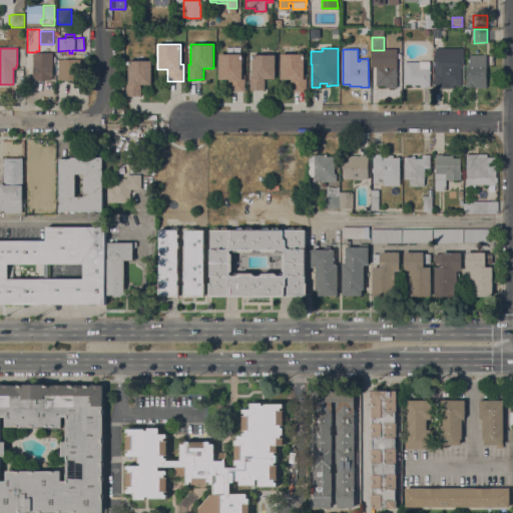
[(463,50),(463,64),(461,64),(461,86),(453,86),(443,86),(443,87),(435,87),(435,58),(444,58),(444,50),(461,50),(463,50)]
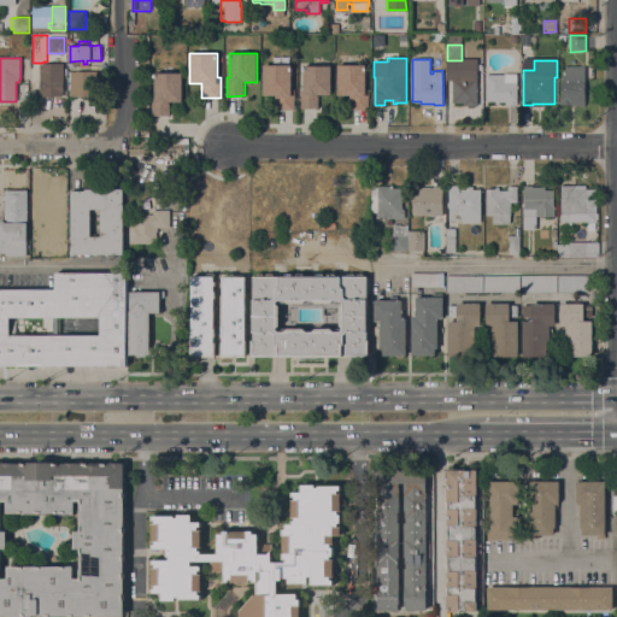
[(64,92),(62,92),(62,97),(41,97),(41,94),(40,64),(64,64),(64,92)]
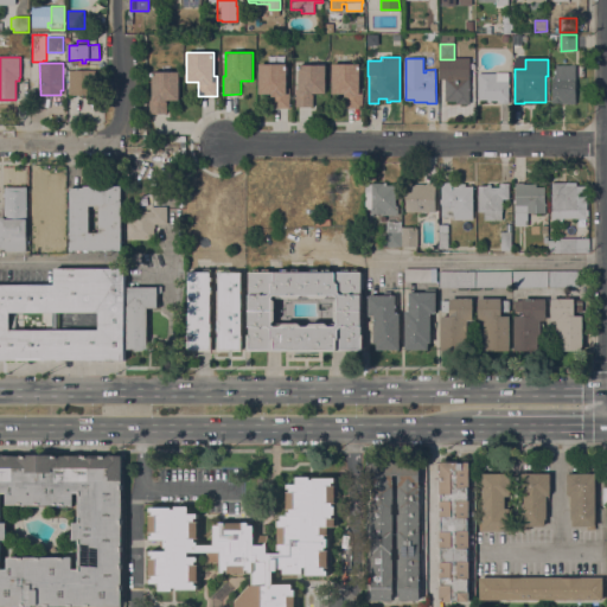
[(259,63),(287,63),(287,88),(291,88),(291,108),(272,108),(272,94),(259,94),(259,63)]
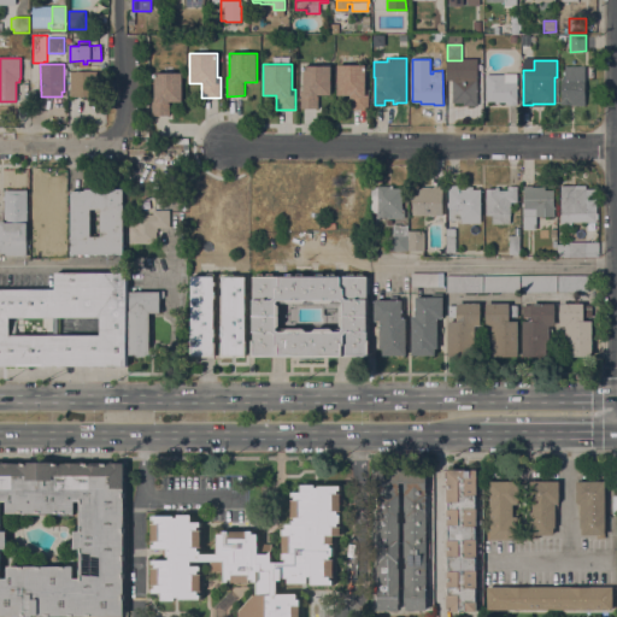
[(338,65),(365,65),(365,89),(369,89),(369,110),(351,110),(351,95),(338,95),(338,65)]
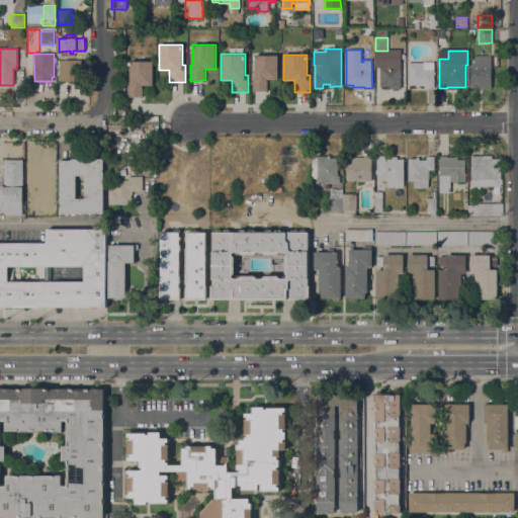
[(278,79),(267,80),(267,91),(253,91),(252,76),(255,76),(255,56),(278,56),(278,79)]
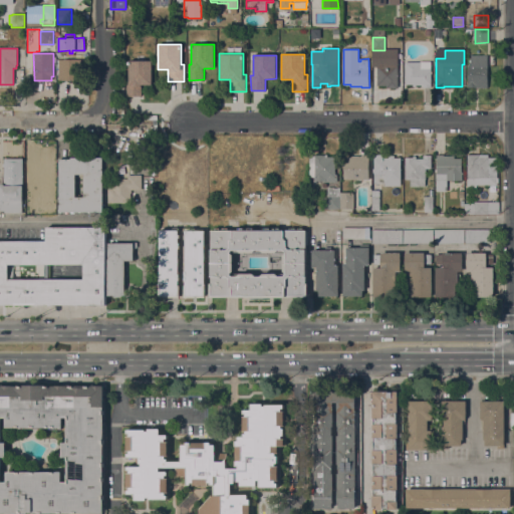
[(471,55),(487,55),(488,87),(468,87),(468,65),(471,65),(471,55)]
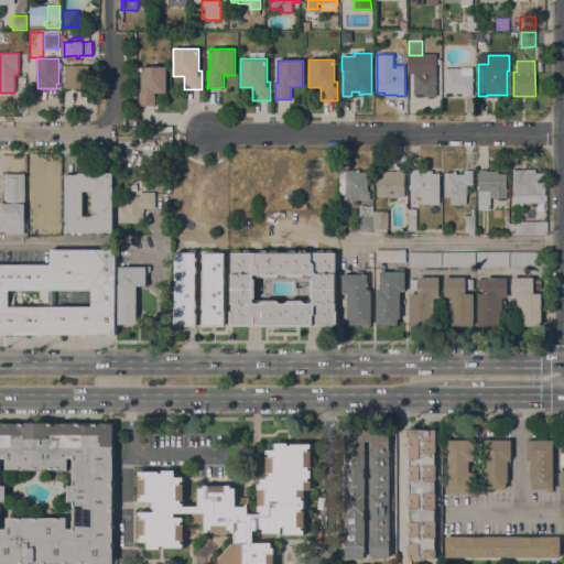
[(89,65),(89,88),(64,88),(64,69),(63,69),(63,66),(64,66),(64,65),(89,65)]
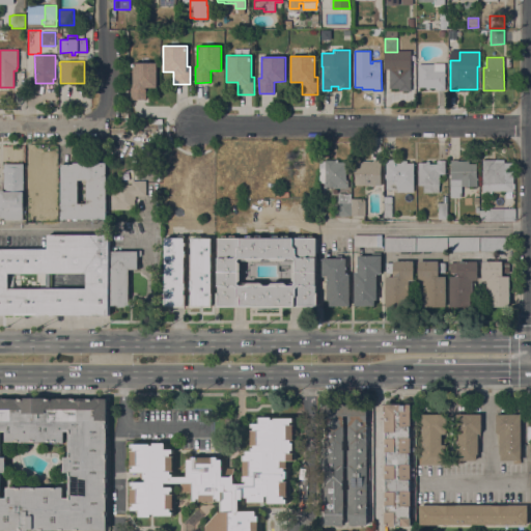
[(158,87),(146,87),(146,99),(131,100),(131,83),(134,83),(134,62),(157,62),(158,87)]
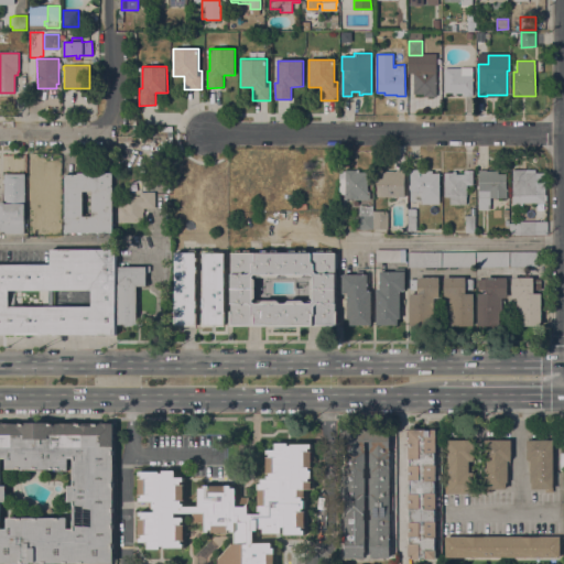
[(414,72),(414,67),(436,67),(436,96),(424,97),(424,94),(414,94),(414,72)]
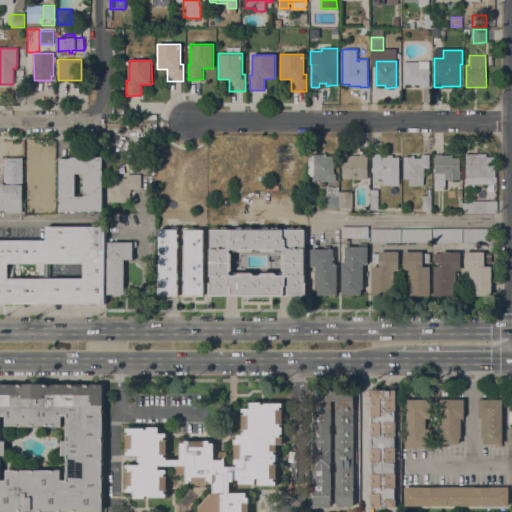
[(403,62),(418,62),(418,61),(429,61),(429,87),(421,87),(421,84),(414,84),(414,86),(411,86),(411,84),(403,84),(403,62)]
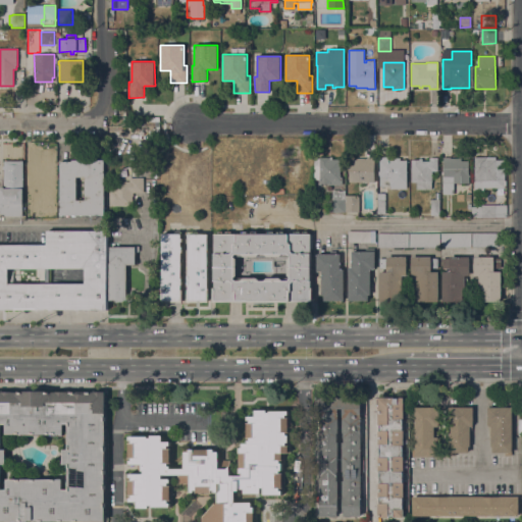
[(407,189),(390,189),(390,187),(380,187),(380,176),(379,176),(379,157),(388,156),(388,160),(395,160),(394,158),(400,158),(400,160),(407,160),(407,189)]
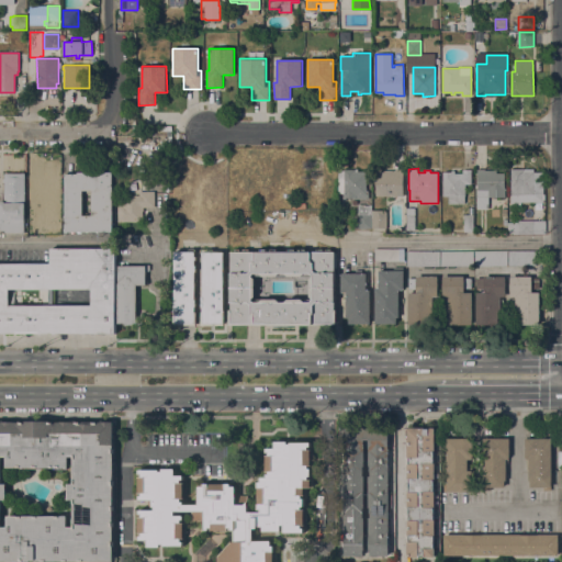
[(368,199),(352,199),(352,198),(344,198),(344,193),(339,193),(339,169),(358,169),(358,171),(368,171),(368,199)]
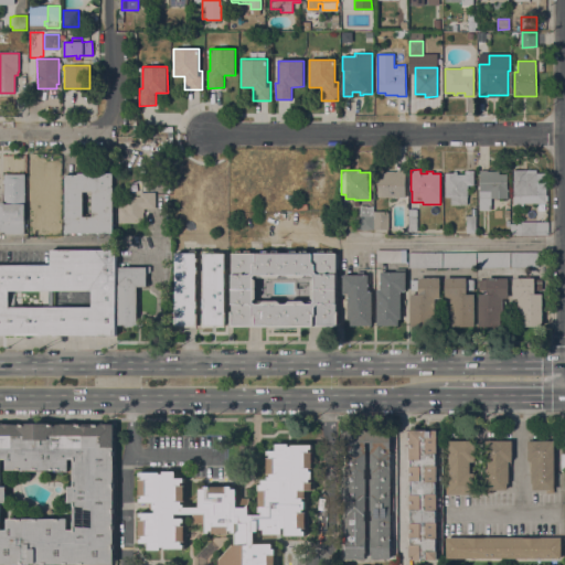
[(377,172),(385,172),(385,171),(397,171),(397,170),(405,170),(405,198),(377,198),(377,172)]
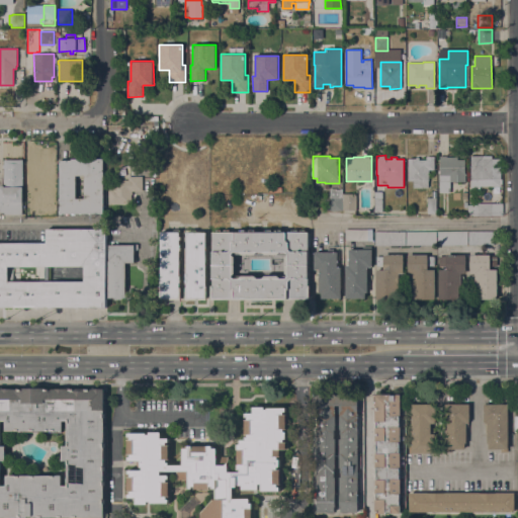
[(440,156),(447,156),(447,157),(457,157),(457,160),(465,160),(465,182),(450,182),(450,193),(440,193),(440,156)]
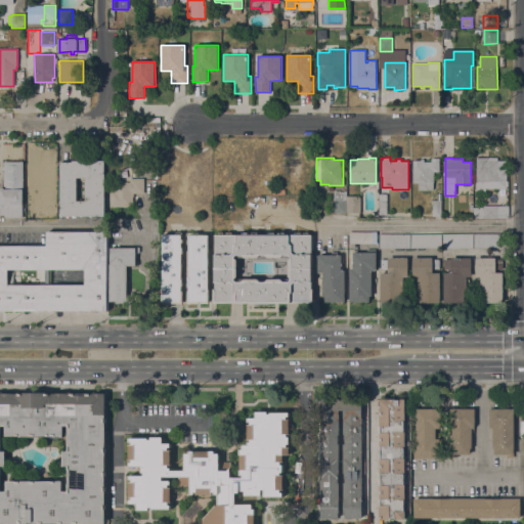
[(507,161),(507,181),(508,181),(508,188),(485,188),(485,190),(476,190),(476,158),(497,158),(497,161),(507,161)]
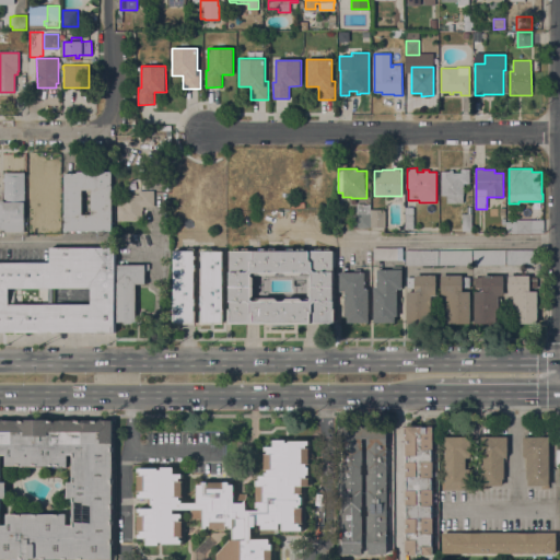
[(441,170),(451,170),(451,173),(469,173),(469,184),(463,184),(464,202),(447,202),(447,195),(442,195),(441,170)]
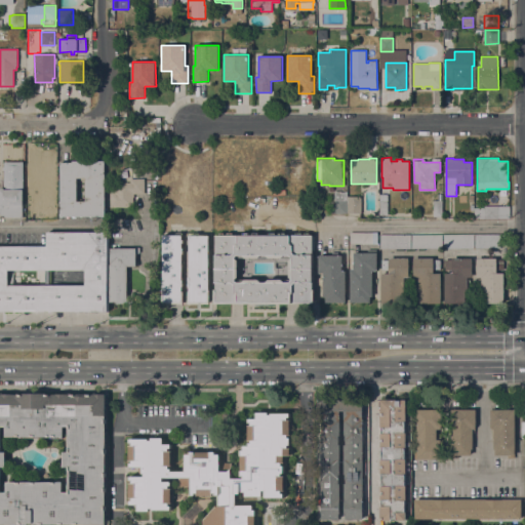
[(61,163),(72,163),(72,161),(86,160),(86,161),(105,161),(106,216),(61,216),(61,163)]
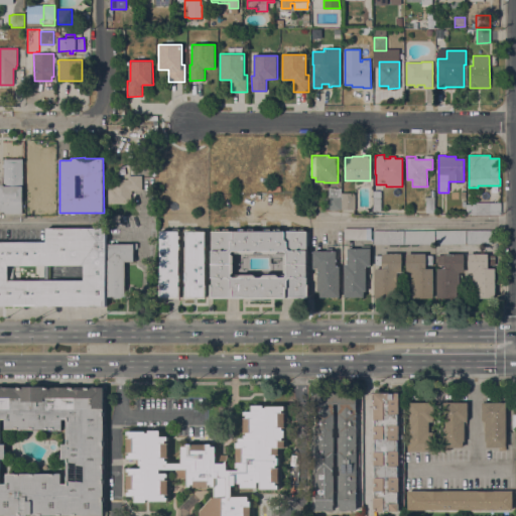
[(22,199),(22,214),(0,214),(0,184),(4,184),(4,167),(3,167),(3,163),(4,163),(4,158),(22,159),(22,199)]
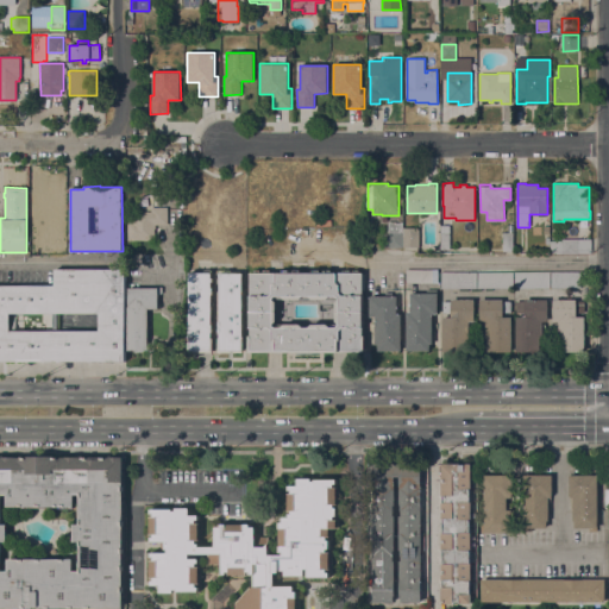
[(63,215),(61,215),(61,232),(43,232),(43,233),(39,233),(39,232),(36,232),(36,212),(37,212),(37,211),(42,211),(42,212),(44,212),(43,188),(50,188),(50,187),(55,187),(55,189),(63,188),(63,215)]
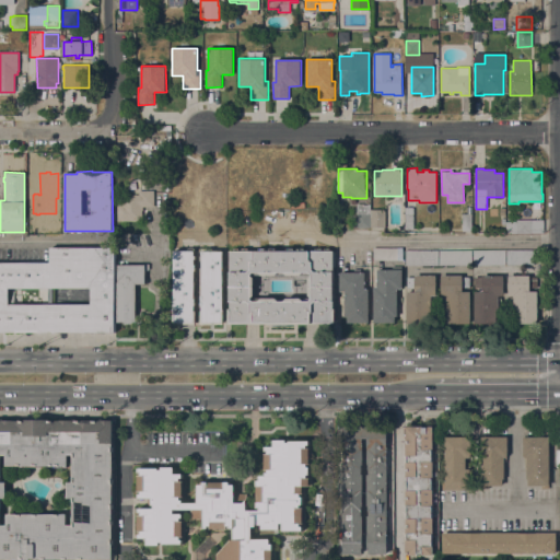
[(128,195),(128,194),(131,194),(131,195),(139,195),(139,190),(154,190),(154,207),(142,207),(142,211),(142,221),(117,221),(117,206),(121,206),(121,195),(128,195)]
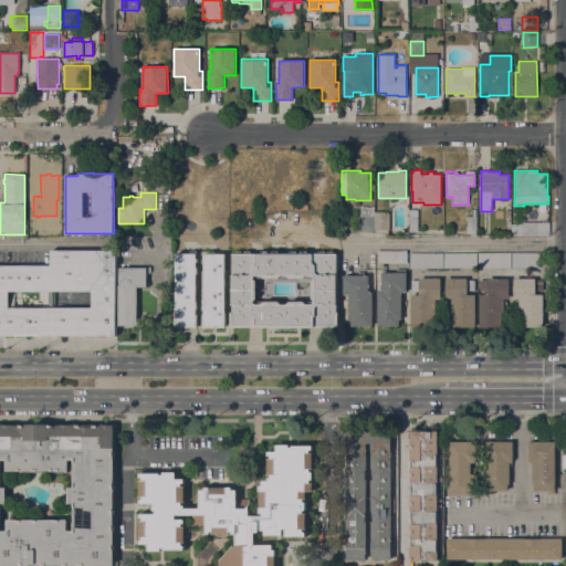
[(356,230),(356,221),(360,221),(360,206),(375,206),(375,211),(375,230),(356,230)]
